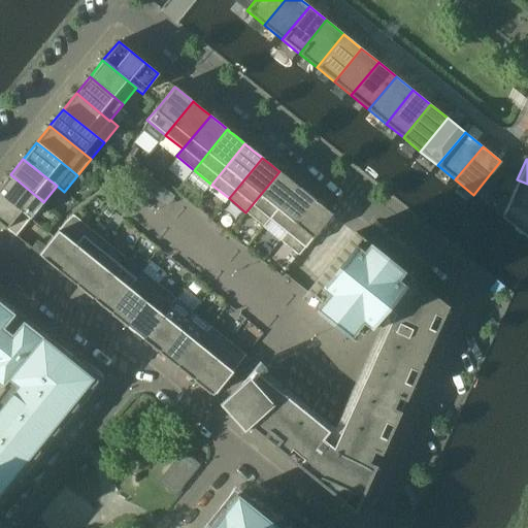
[(263,227),(269,219),(296,186),(289,178),(283,174),(279,171),(245,212),(263,227)]
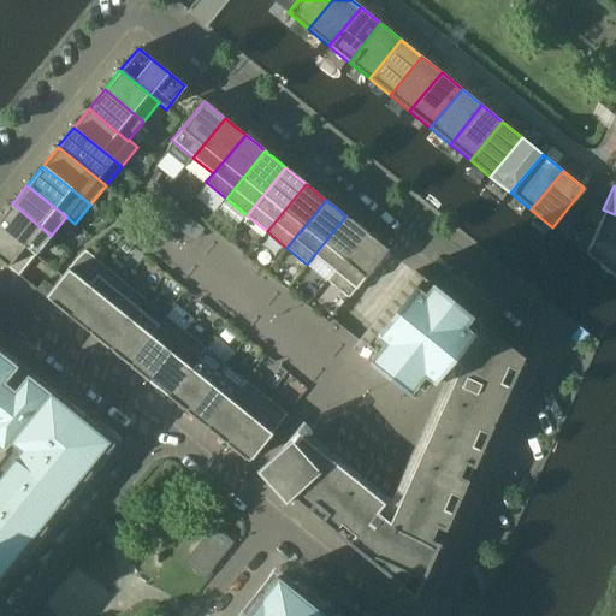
[(6,211),(0,218),(0,225),(35,255),(51,236),(12,203),(6,211)]
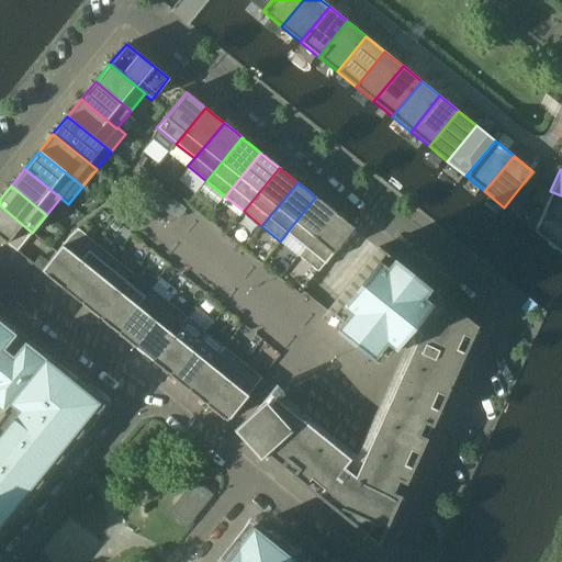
[(156,190),(152,195),(158,202),(176,216),(181,210),(156,190)]
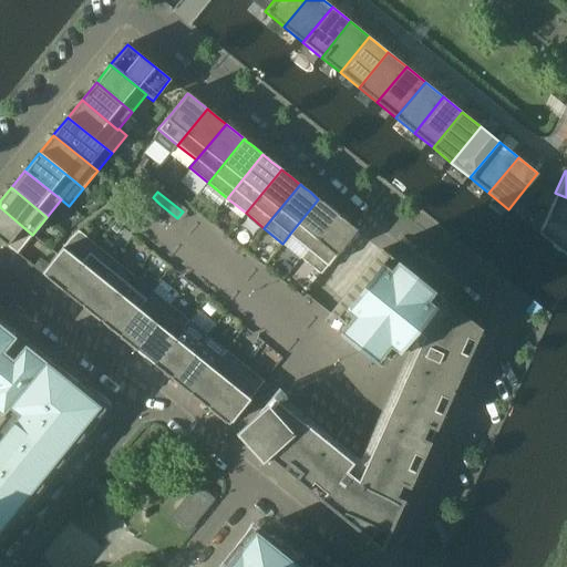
[(566,224),(566,197),(555,193),(546,214),(566,224)]
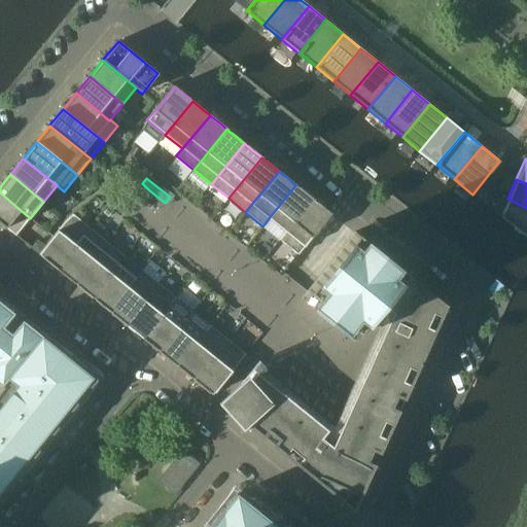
[(312,198),(305,192),(295,185),(269,218),(285,233),(286,233),(313,199),(312,198)]
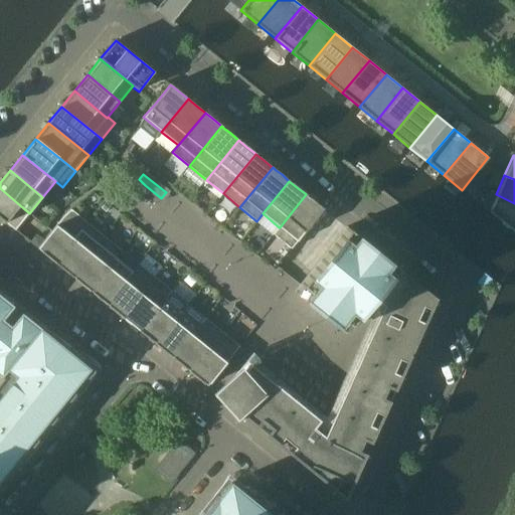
[(29,213),(0,188),(0,217),(15,230),(29,213)]
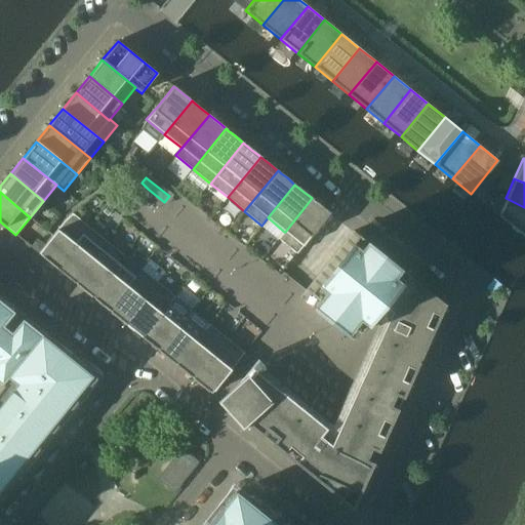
[(314,200),(312,198),(285,232),(284,232),(279,239),(296,253),(329,213),(330,212),(321,205),(314,200)]
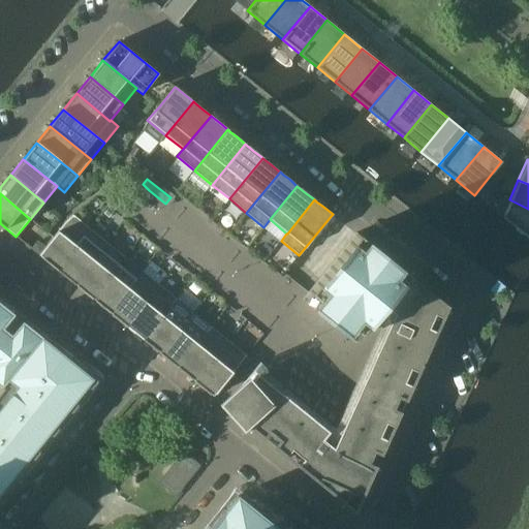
[(528,209),(509,199),(501,217),(528,239),(528,209)]
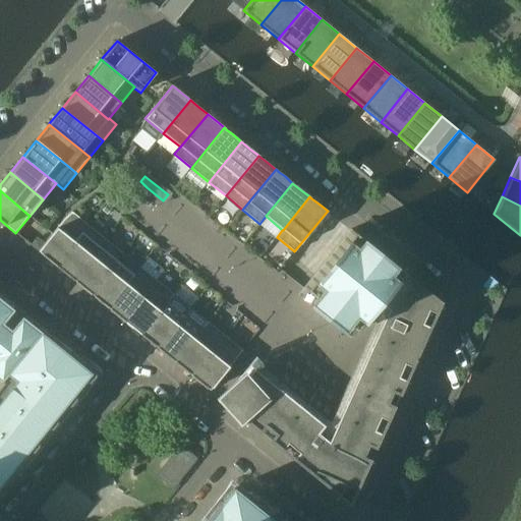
[(198,211),(223,225),(231,212),(207,197),(198,211)]
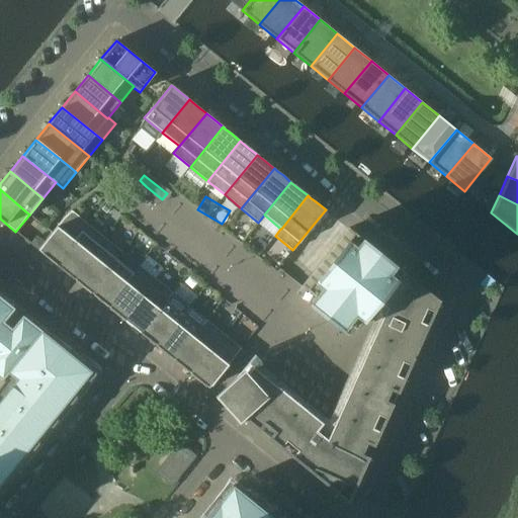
[(106,203),(101,209),(106,213),(110,207),(106,203)]
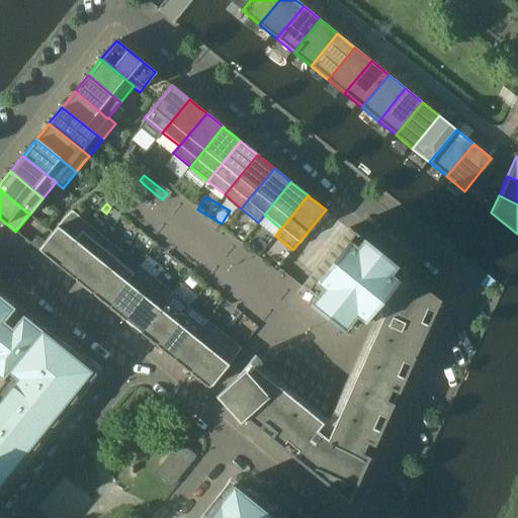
[(64,218),(52,233),(44,243),(37,250),(49,258),(54,263),(56,264),(88,224),(72,210),(64,218)]
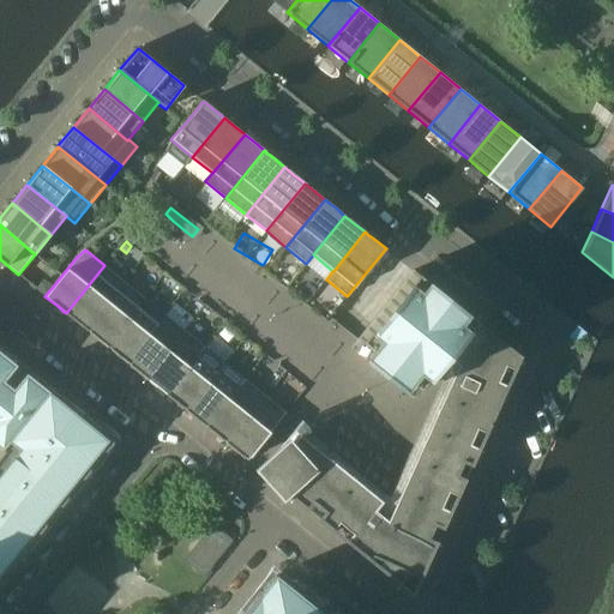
[(66,313),(70,317),(74,320),(85,330),(118,290),(125,282),(104,265),(66,313)]
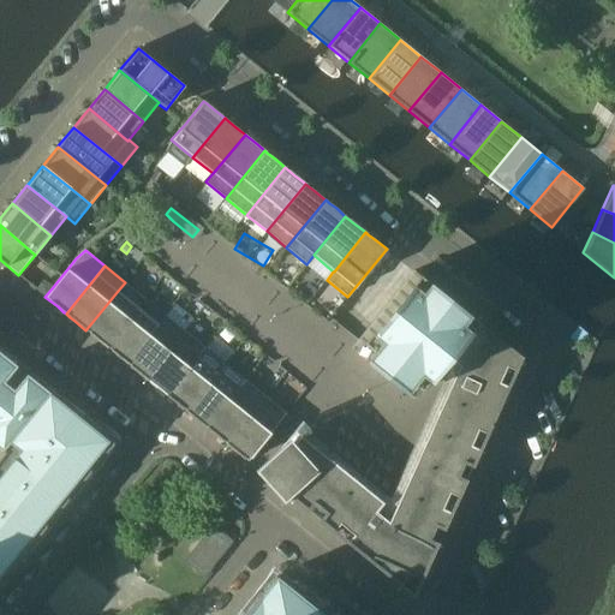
[(412,272),(358,340),(351,348),(410,395),(443,353),(458,364),(457,366),(458,366),(448,388),(487,406),(496,384),(506,389),(520,357),(472,318),(473,318),(453,302),(452,304),(433,288),(434,287),(413,270),(412,272)]
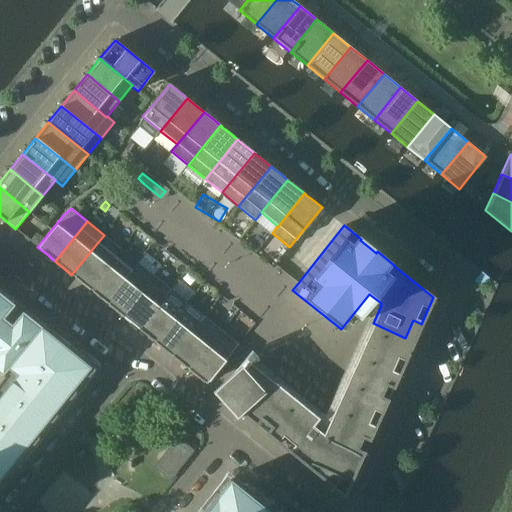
[(236,260),(242,252),(214,231),(192,260),(211,274),(208,278),(218,285),(227,272),(234,277),(243,265),(236,260)]
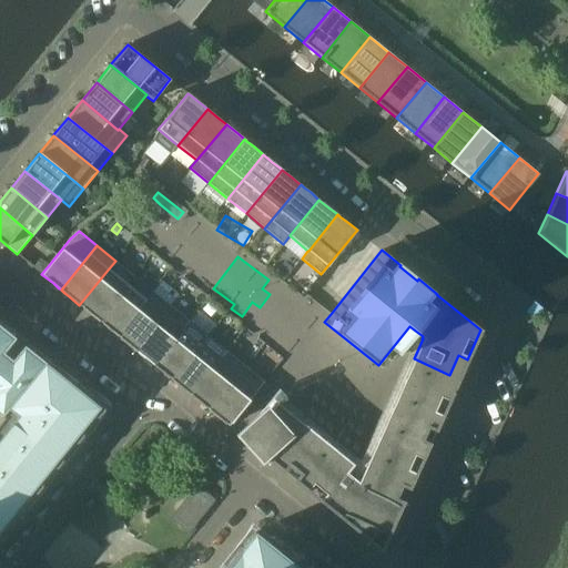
[(48,266),(40,260),(33,267),(41,274),(48,266)]
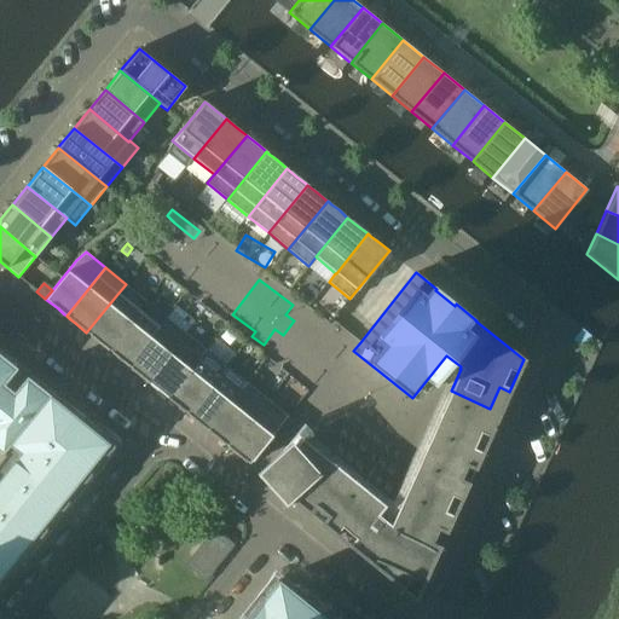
[(86,333),(98,342),(104,347),(106,348),(139,310),(146,301),(126,284),(119,293),(86,333)]
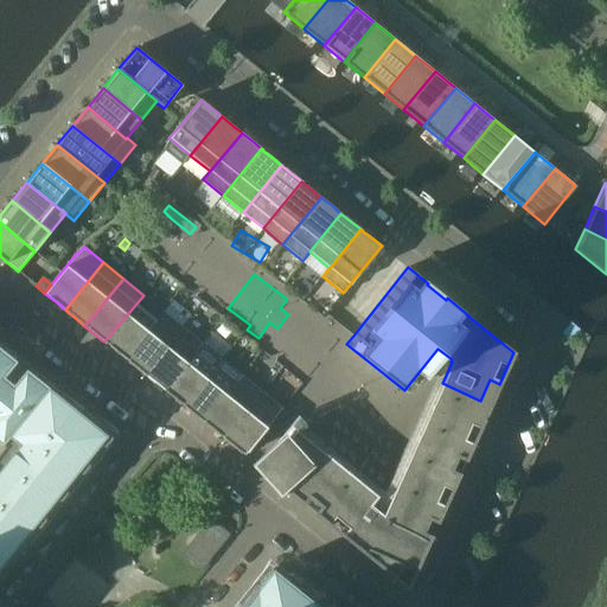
[(104,342),(107,344),(113,349),(125,358),(163,311),(144,295),(136,304),(104,342)]
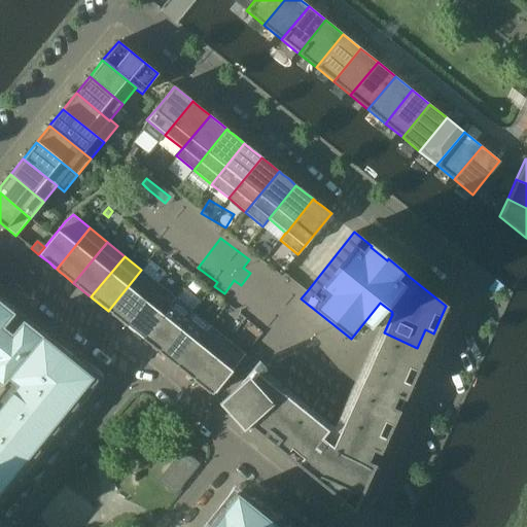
[(108,311),(118,319),(124,323),(126,324),(159,284),(141,270),(108,311)]
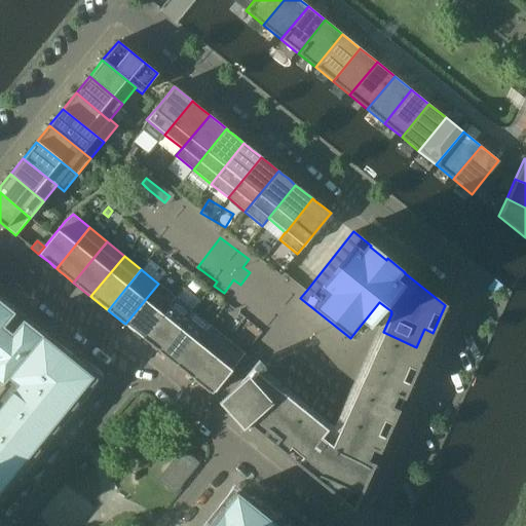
[(125,324),(134,332),(142,338),(143,338),(170,304),(170,305),(176,297),(158,284),(125,324)]
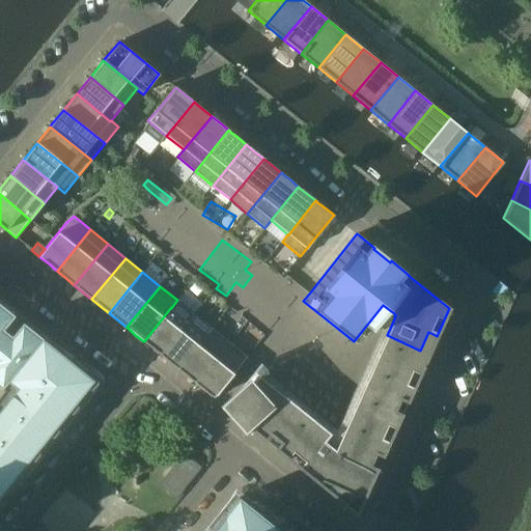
[(144,341),(145,343),(150,347),(161,356),(189,322),(195,314),(177,300),(171,308),(171,307),(144,341)]
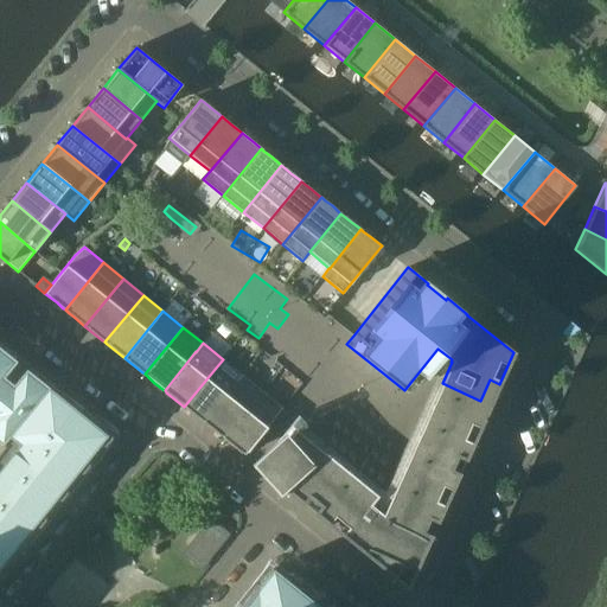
[(26,369),(19,377),(14,374),(8,369),(16,360),(0,347),(0,442),(2,445),(49,388),(26,369)]
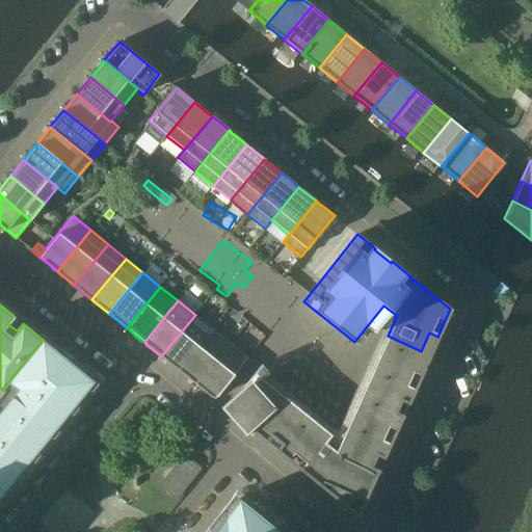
[(161,356),(163,357),(168,362),(179,370),(207,337),(206,337),(189,322),(161,356)]
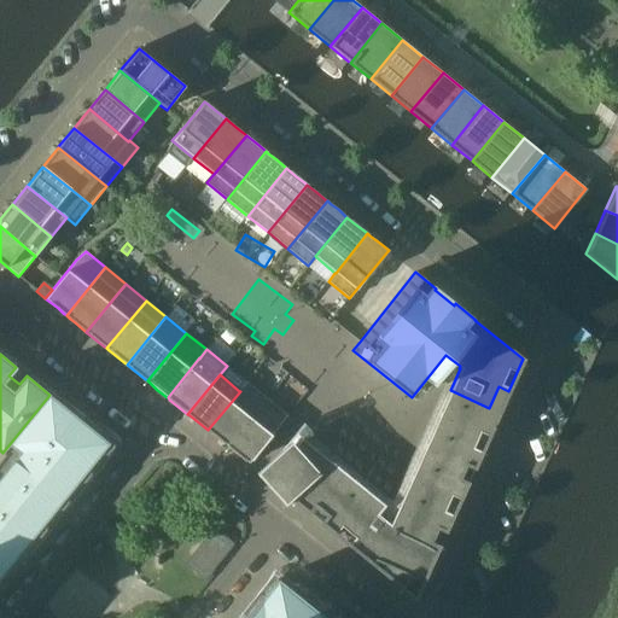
[(208,430),(220,439),(226,444),(228,447),(267,398),(246,382),(240,391),(208,430)]
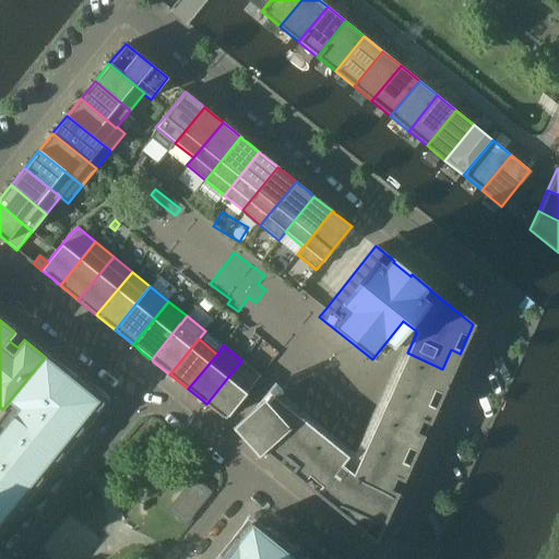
[(0,527),(0,528),(0,526),(0,521),(9,511),(15,510),(21,503),(20,497),(28,486),(35,485),(40,478),(40,472),(49,461),(56,460),(61,453),(61,445),(70,436),(75,435),(81,428),(81,421),(90,411),(96,409),(102,403),(100,397),(94,392),(88,392),(45,357),(2,409),(4,411),(0,415),(0,527)]
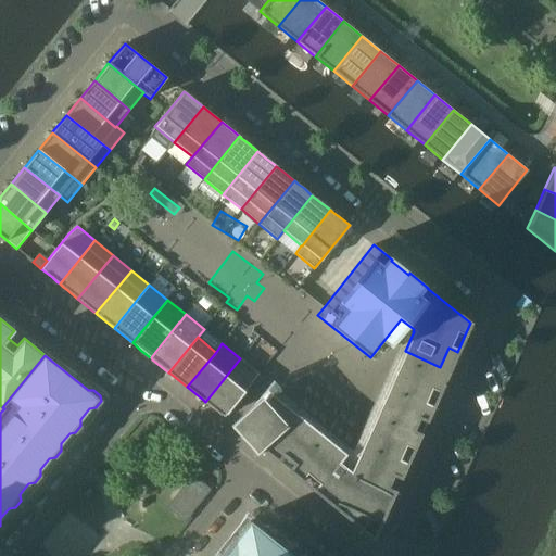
[(346,455),(275,396),(266,390),(248,413),(252,416),(240,430),(373,538),(445,377),(402,357),(351,471),(340,463),(346,455)]
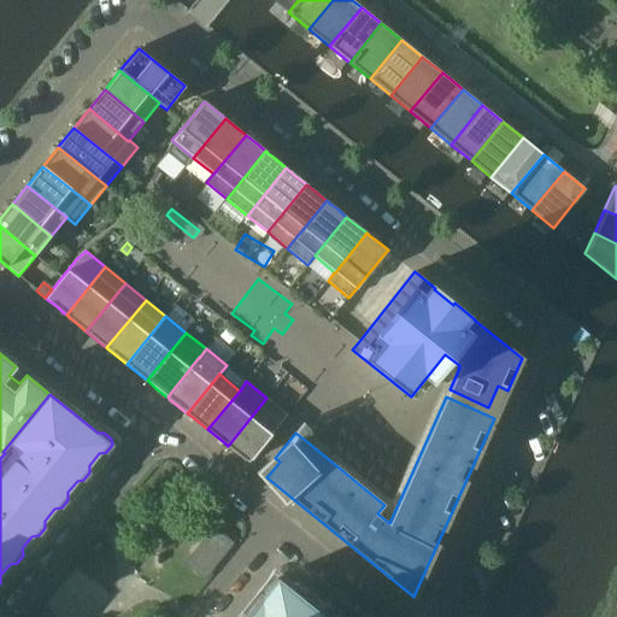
[(228,446),(230,447),(236,452),(248,463),(288,415),(266,398),(228,446)]
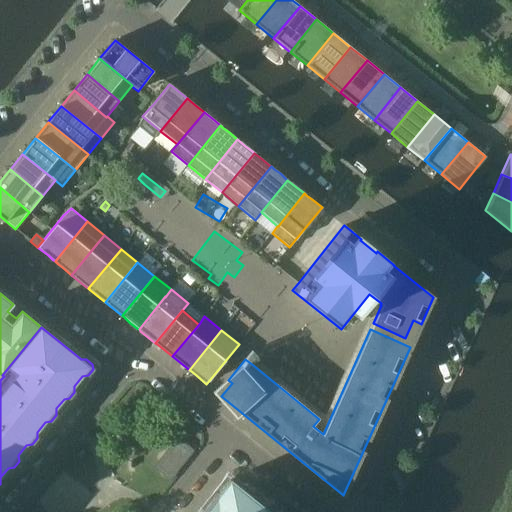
[(159,467),(169,475),(188,451),(177,443),(159,467)]
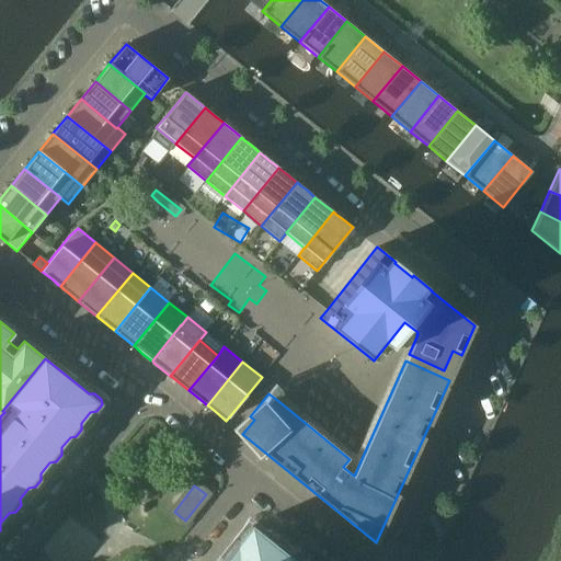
[(233,548),(225,558),(224,558),(220,560),(302,560),(296,556),(289,557),(287,554),(286,548),(278,541),(272,542),(251,525),(247,530),(248,530),(239,541),(239,540),(237,542),(236,542),(232,547),(233,548)]
